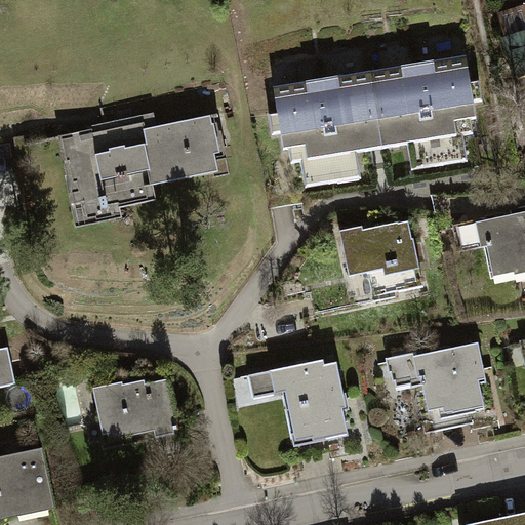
[(524,6),(500,15),(508,38),(502,40),(516,82),(524,78),(524,6)]
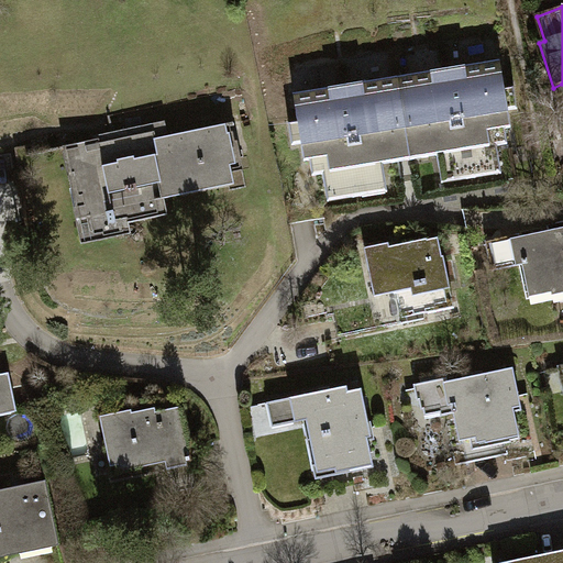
[(499,62),(396,78),(409,158),(437,154),(439,169),(499,159),(497,145),(506,144),(504,129),(510,128),(507,109),(516,108),(512,87),(504,89),(499,62)]
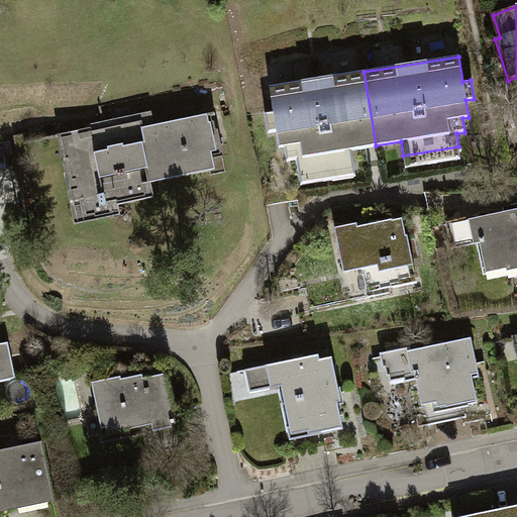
[(376,145),(364,72),(269,88),(273,112),(265,114),(268,133),(275,131),(278,147),(284,146),(287,162),(295,160),(297,173),(352,164),(350,150),(376,145)]
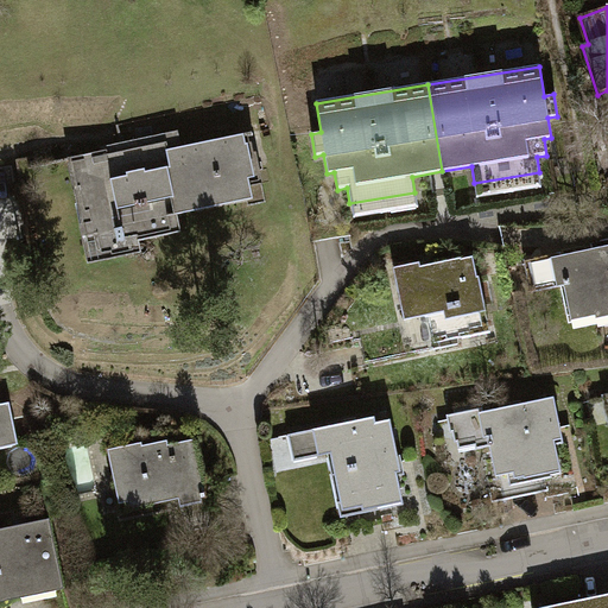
[(175,215),(252,198),(249,187),(263,184),(251,132),(181,147),(178,134),(78,156),(86,189),(78,190),(81,198),(74,200),(82,236),(114,229),(116,240),(133,236),(134,242),(179,233),(175,215)]
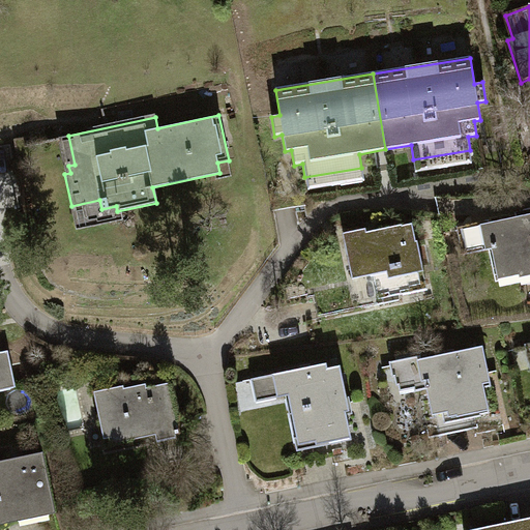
[(529,212),(484,222),(496,274),(529,267),(529,212)]
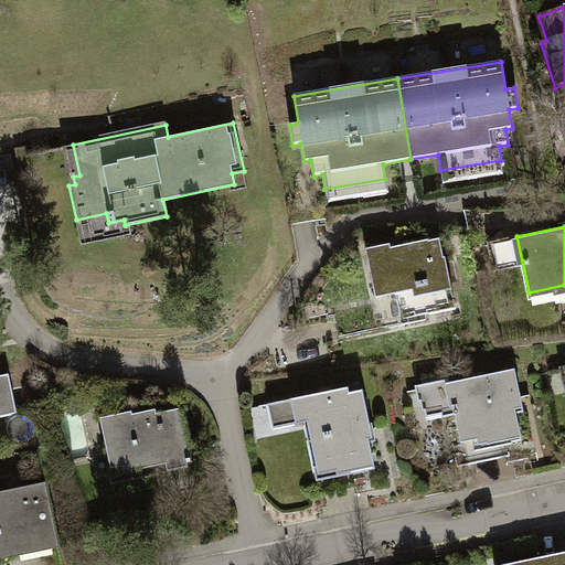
[(454,309),(439,237),(391,247),(391,244),(365,249),(375,298),(397,294),(403,319),(454,309)]
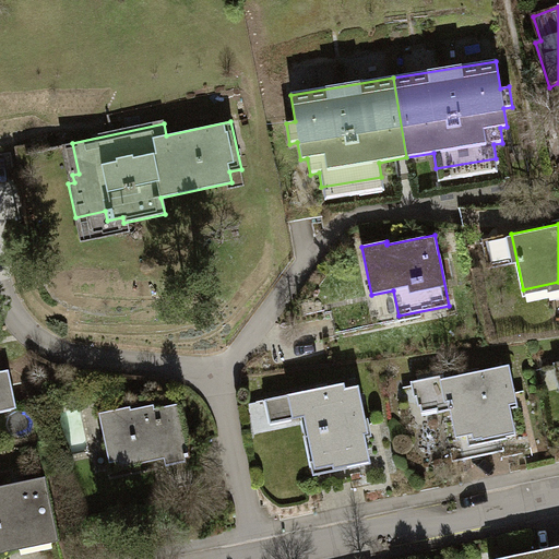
[(514,392),(509,364),(443,378),(455,438),(492,430),(494,436),(514,431),(507,394),(514,392)]
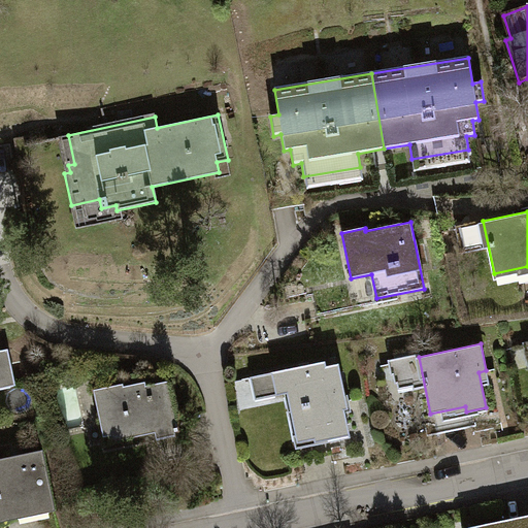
[(0,389),(15,387),(8,349),(0,350),(0,389)]
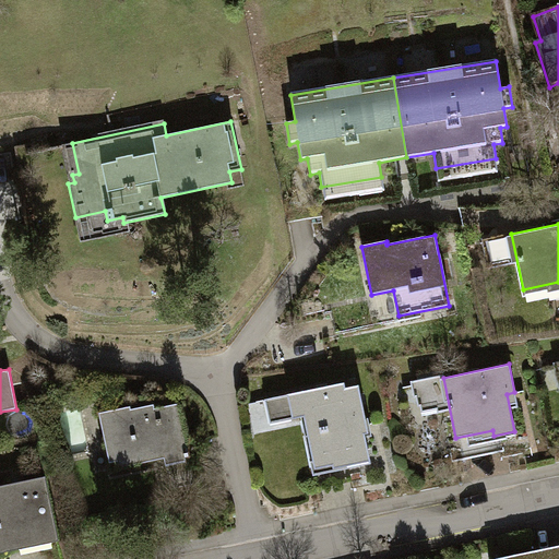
[(297,392),(313,470),(344,463),(344,466),(369,461),(361,425),(367,424),(358,385),(344,389),(342,383),(297,392)]
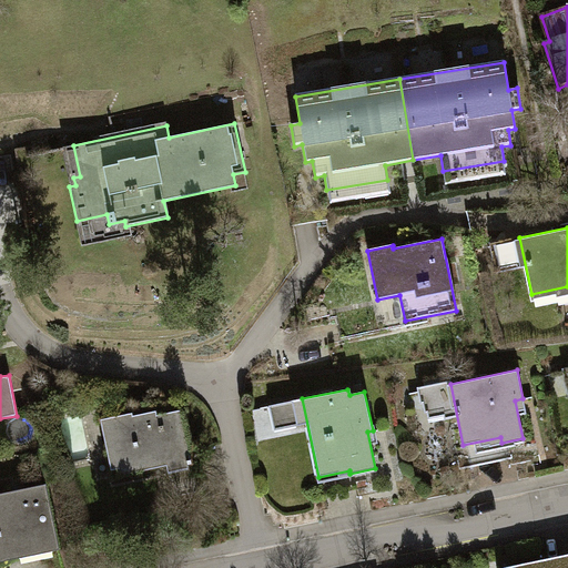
[(99,419),(111,477),(196,459),(194,445),(186,446),(180,409),(160,414),(156,401),(134,406),(133,403),(121,405),(123,414),(99,419)]
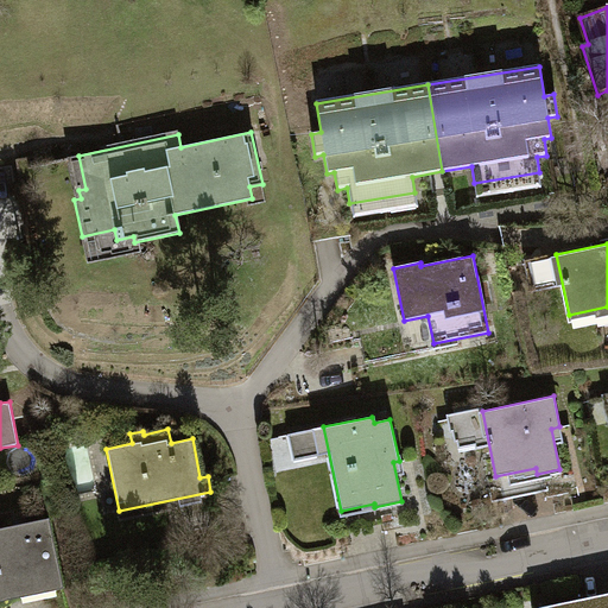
[(0,527),(0,600),(61,588),(46,518),(0,527)]
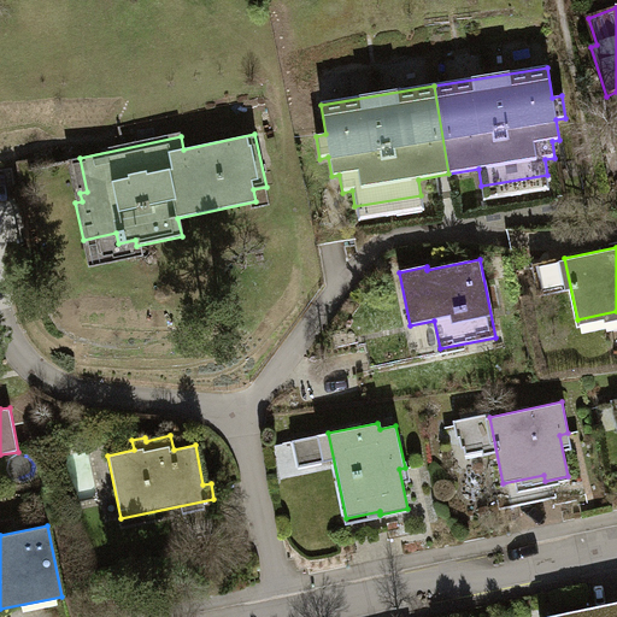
[(616,616),(616,601),(545,616),(616,616)]
